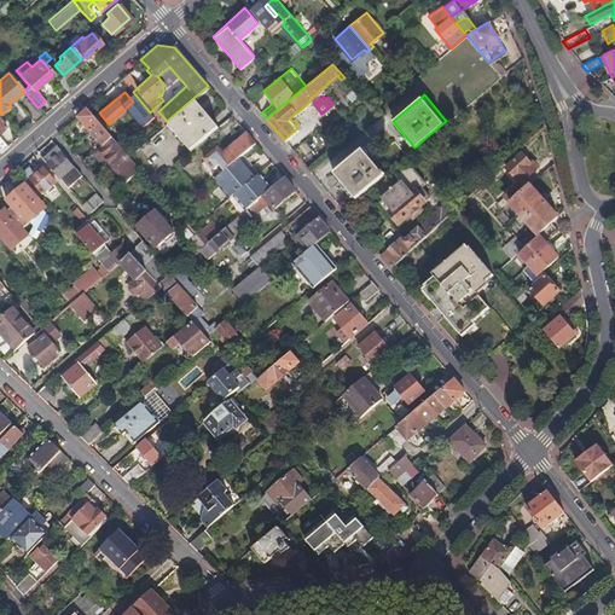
[(216,126),(193,98),(167,121),(163,123),(180,143),(183,140),(189,149),(216,126)]
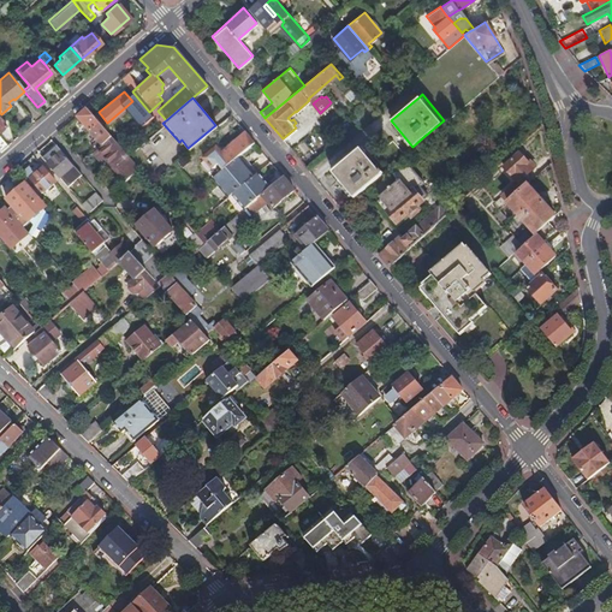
[(126,153),(85,106),(76,114),(100,142),(91,149),(99,159),(102,155),(123,179),(137,166),(126,153)]
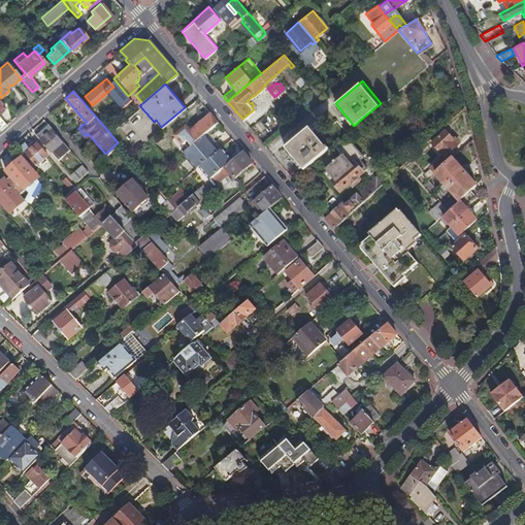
[(306,99),(309,103),(319,96),(316,92),(306,99)]
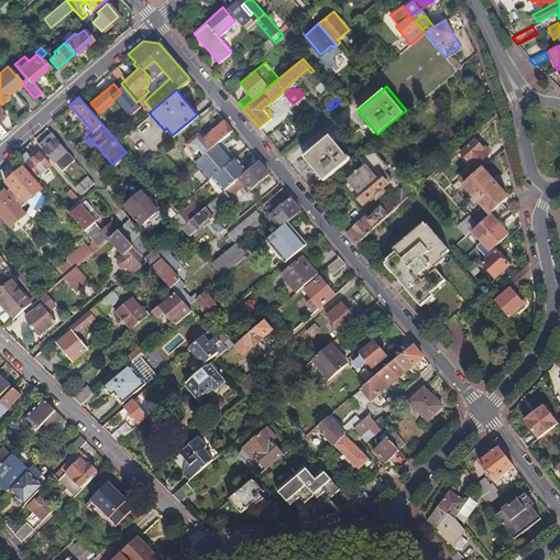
[(231,129),(223,119),(201,139),(205,142),(199,147),(204,153),(216,142),(231,129)]
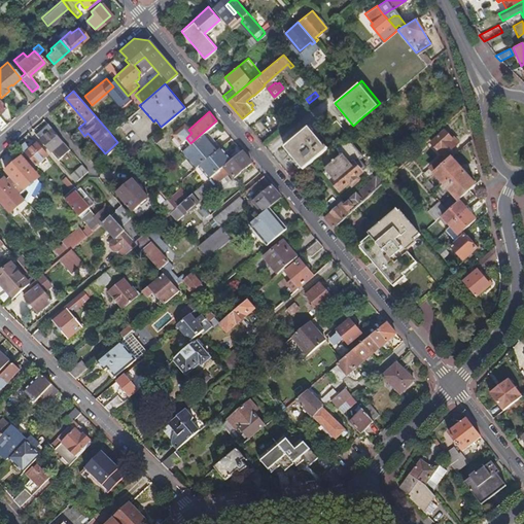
[(363,116),(353,126),(359,133),(370,124),(363,116)]
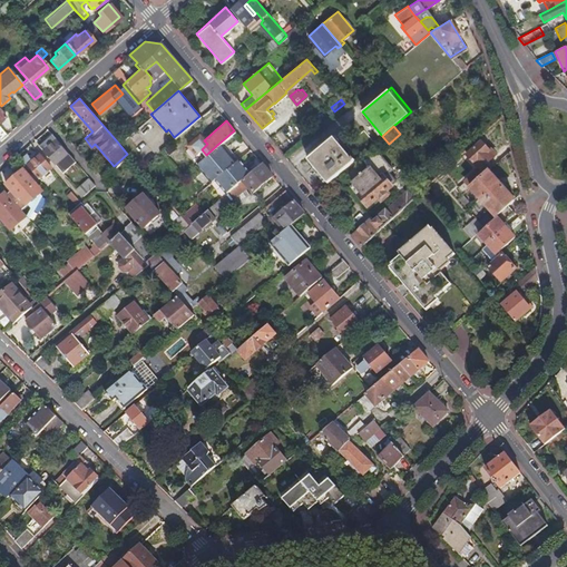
[(308,158),(328,182),(354,159),(351,156),(350,157),(332,136),(308,158)]
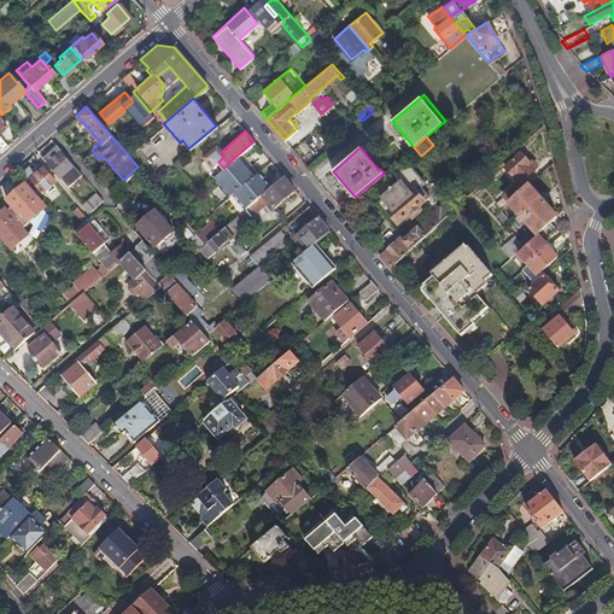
[(41,157),(66,186),(80,174),(59,150),(54,153),(50,148),(41,157)]
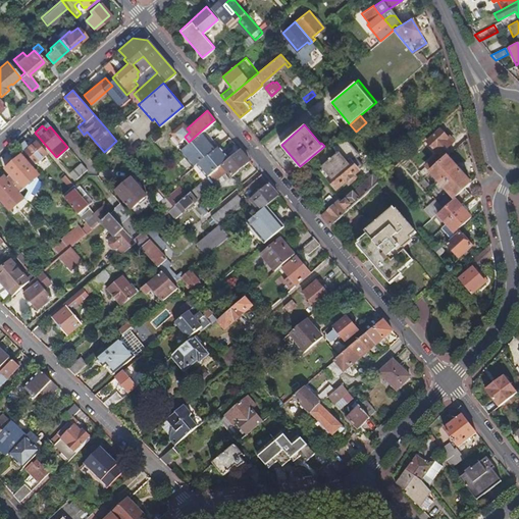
[(430,169),(446,155),(448,153),(445,148),(451,141),(439,128),(426,140),(437,153),(425,164),(430,169)]
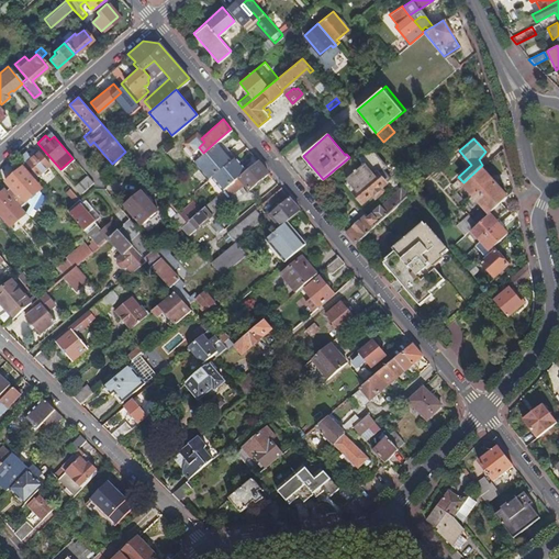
[(208,178),(211,176),(232,158),(222,148),(221,148),(215,142),(203,153),(193,161),(208,178)]
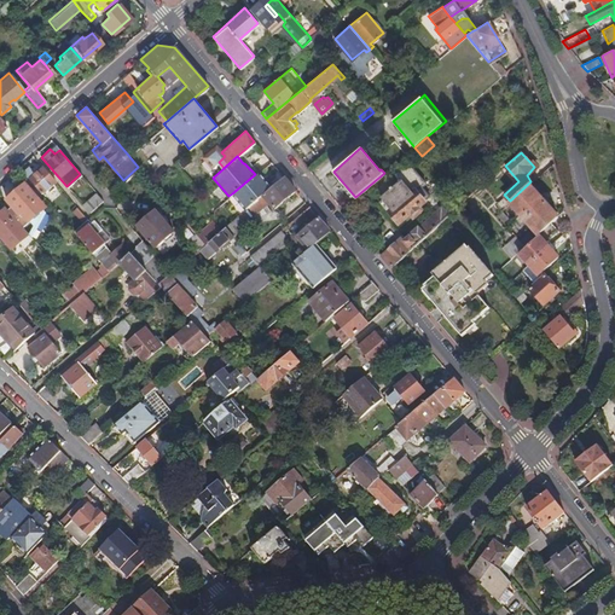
[(191,157),(183,164),(195,179),(203,170),(191,157)]
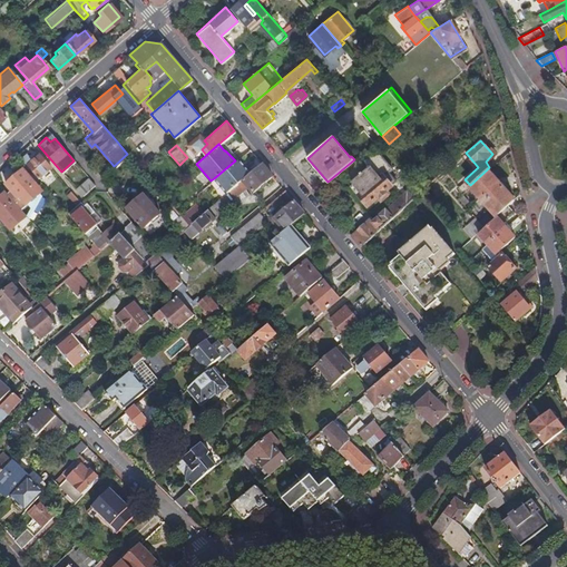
[(390,184),(394,179),(388,170),(391,167),(375,148),(346,173),(352,178),(351,181),(349,183),(358,194),(367,204),(379,194),(380,196),(384,192),(383,189),(390,184)]
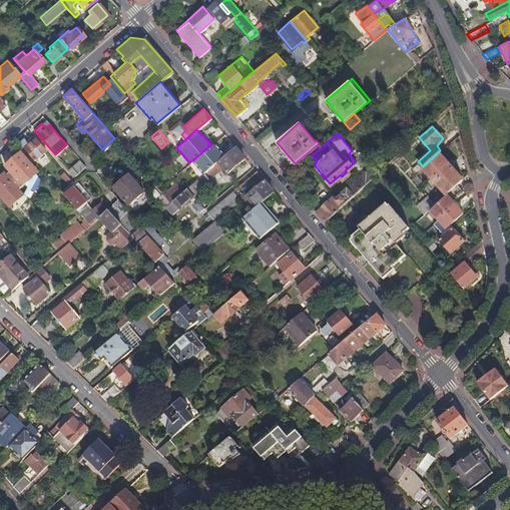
[(22,137),(18,141),(33,159),(44,149),(34,137),(27,143),(22,137)]
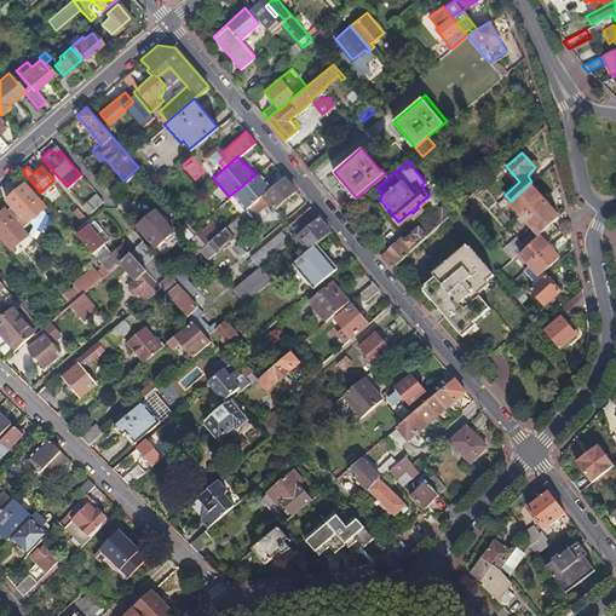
[(246,209),(248,207),(271,188),(258,172),(255,174),(232,194),(246,209)]
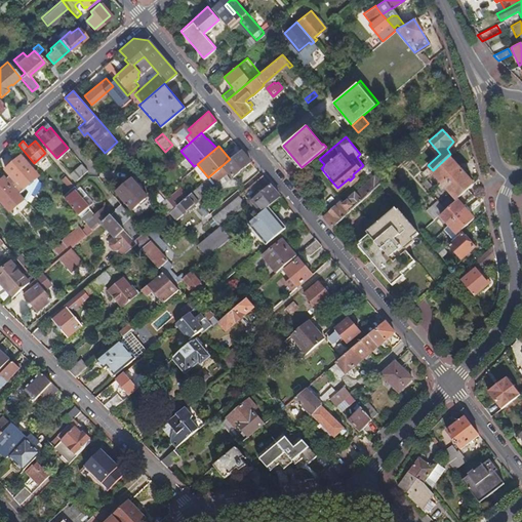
[(232,176),(250,160),(240,150),(230,159),(210,175),(215,181),(228,171),(232,176)]
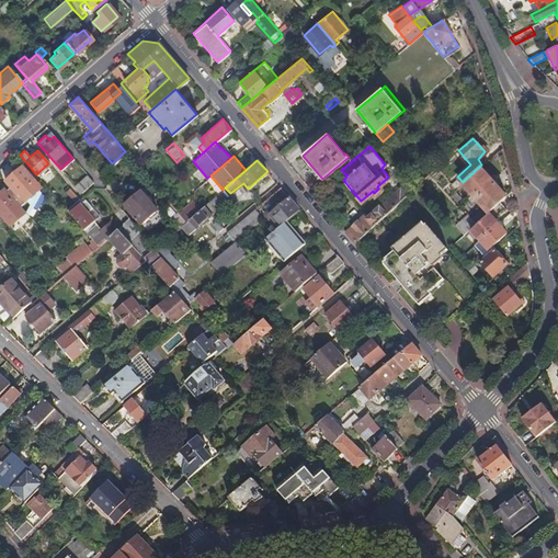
[(10,185),(6,189),(20,205),(26,200),(27,201),(40,191),(31,181),(33,179),(21,166),(4,180),(10,185)]
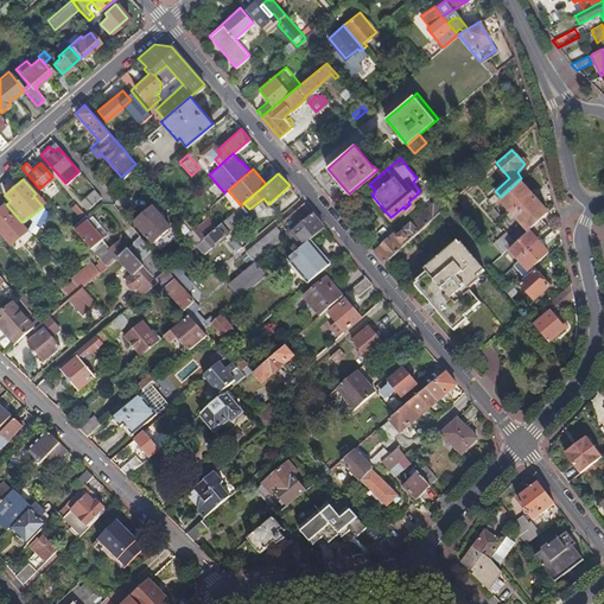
[(540,216),(546,210),(519,180),(501,197),(500,197),(509,208),(503,214),(508,220),(514,226),(520,220),(527,228),(540,216)]
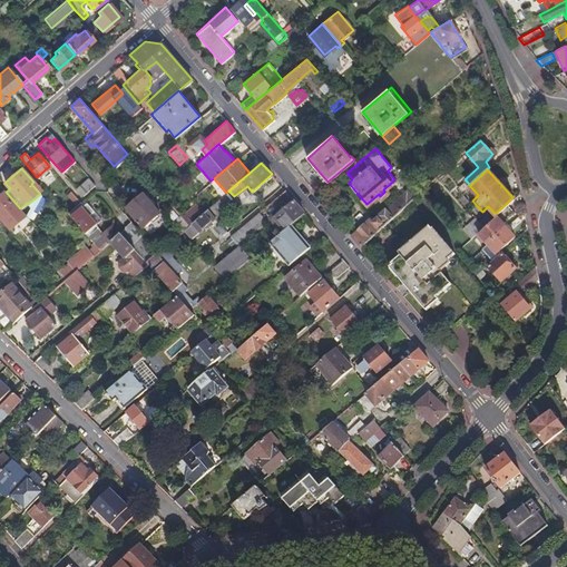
[(94,184),(87,177),(75,187),(81,194),(94,184)]
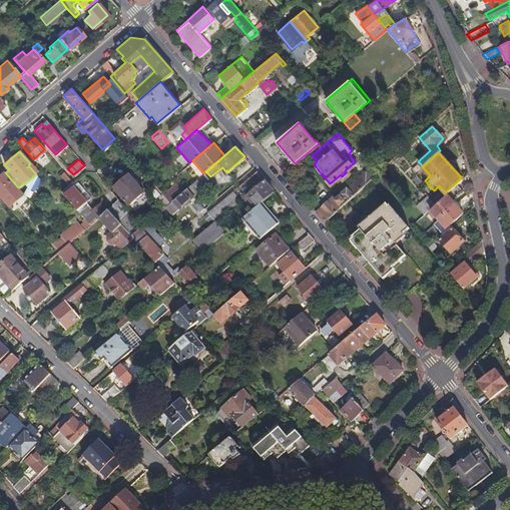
[(5,172),(4,170),(0,173),(0,195),(8,205),(23,192),(18,187),(5,172)]
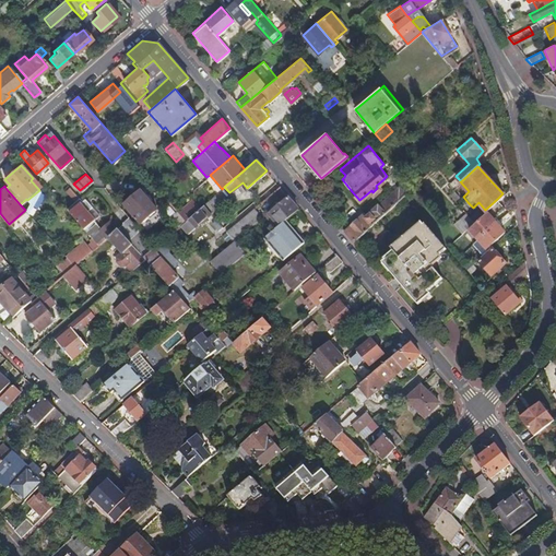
[(369,210),(377,217),(404,192),(398,186),(378,204),(377,203),(369,210)]
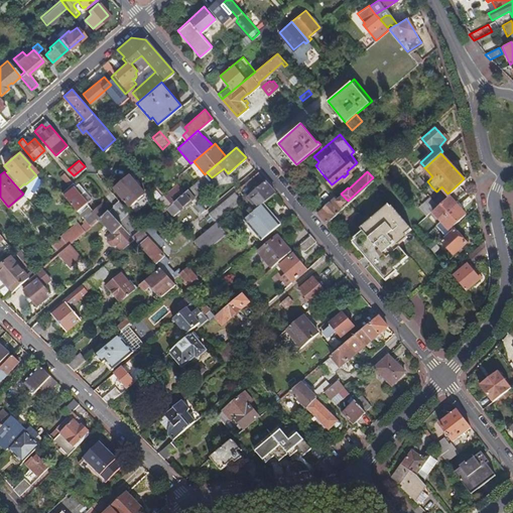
[(413,177),(418,183),(422,180),(417,174),(413,177)]
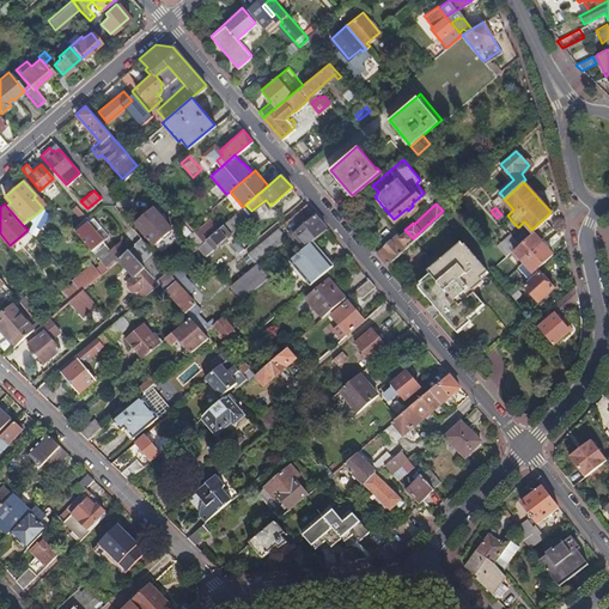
[(153,208),(136,223),(153,243),(170,227),(153,208)]
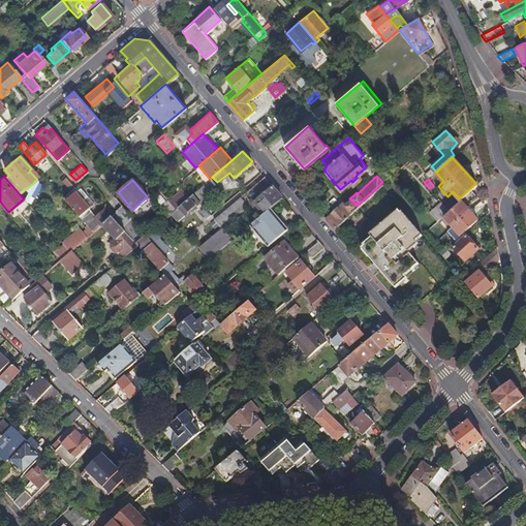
[(68,181),(57,190),(92,230),(101,223),(111,215),(110,215),(102,207),(93,215),(87,207),(88,207),(82,199),(86,194),(80,187),(76,189),(68,181)]
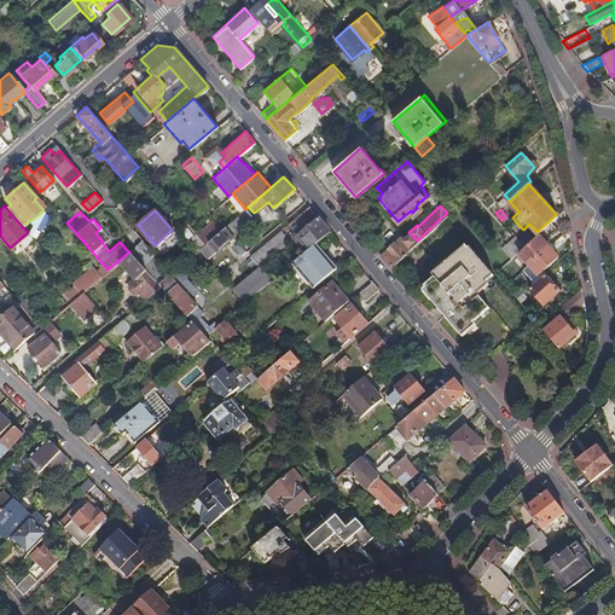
[(224,226),(232,235),(247,222),(239,214),(227,224),(224,226)]
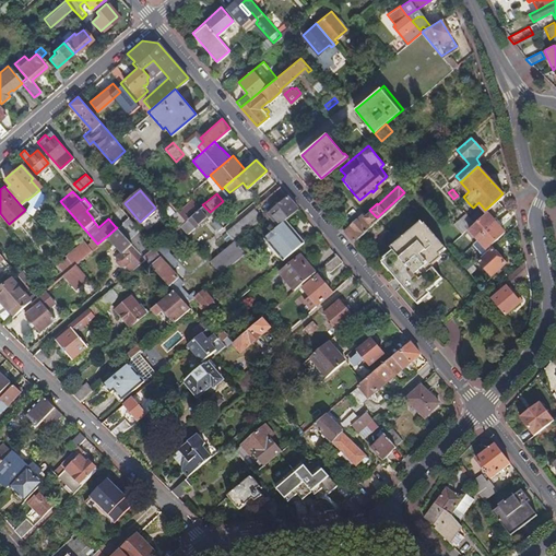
[(273,227),(278,224),(268,212),(275,205),(273,202),(281,196),(260,212),(273,227)]
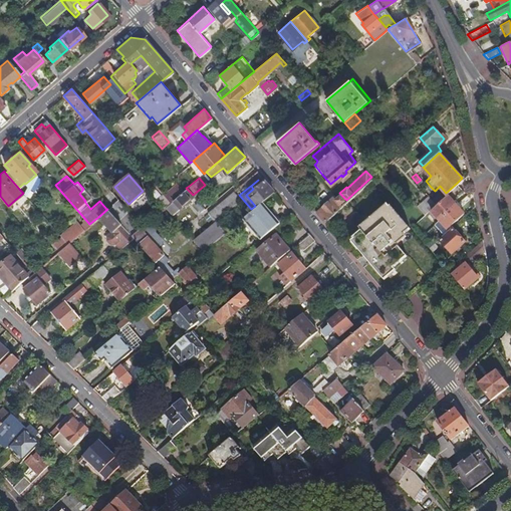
[(255,206),(273,191),(266,183),(263,180),(260,182),(258,180),(251,186),(253,189),(246,195),(255,206)]
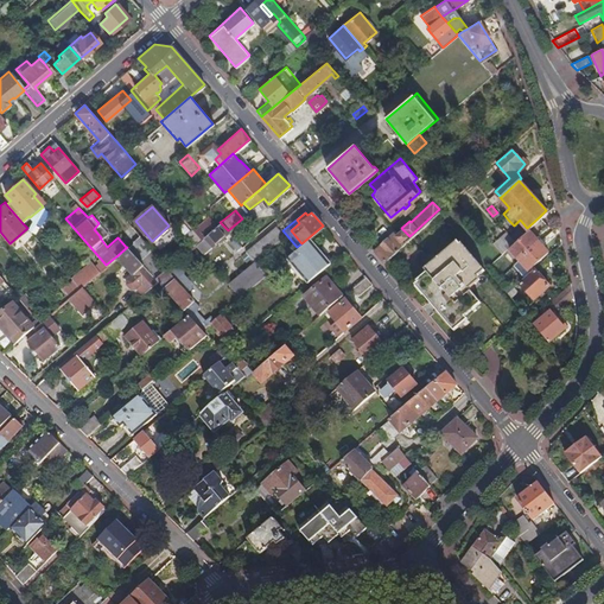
[(192,229),(201,239),(217,226),(209,216),(192,229)]
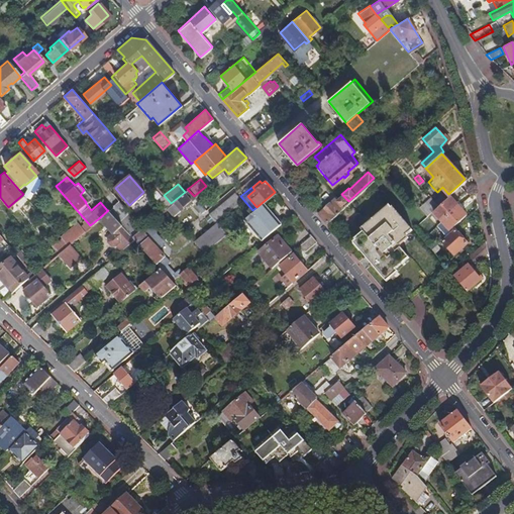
[(467,191),(459,184),(448,194),(450,195),(433,211),(448,228),(466,212),(455,201),(467,191)]
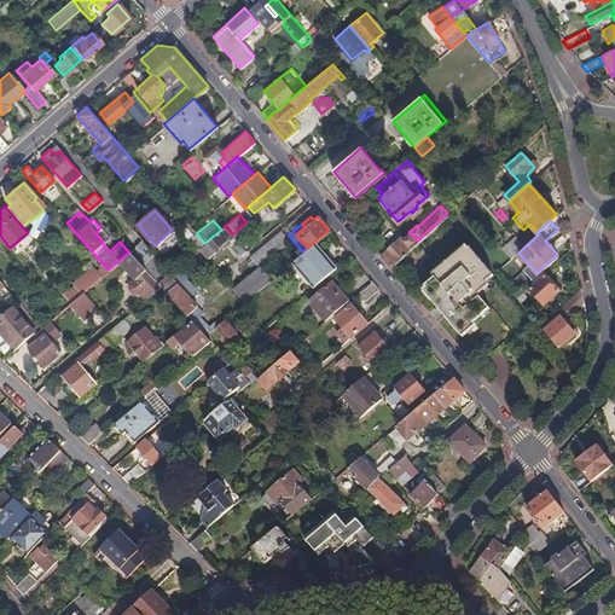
[(215,249),(232,235),(224,226),(221,230),(204,243),(202,245),(204,248),(209,243),(215,249)]
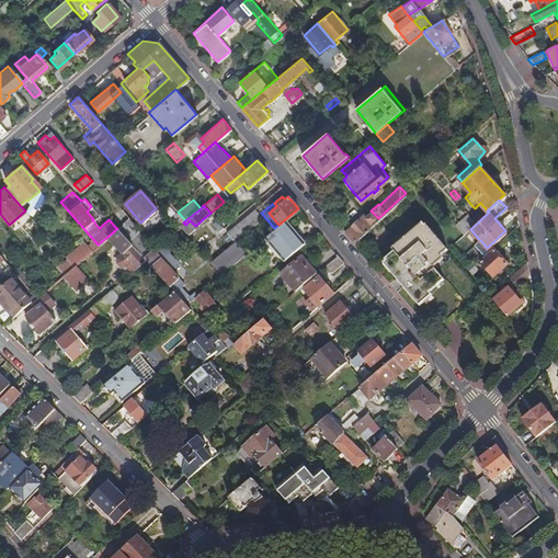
[(87,212),(93,219),(98,215),(91,206),(87,212)]
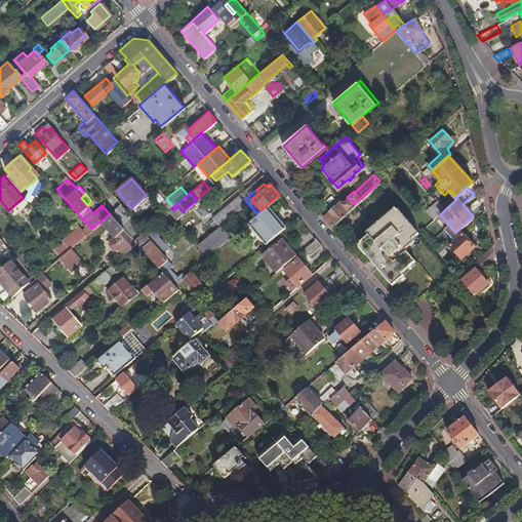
[(243,202),(237,195),(211,216),(219,226),(229,237),(233,233),(222,221),(243,202)]
